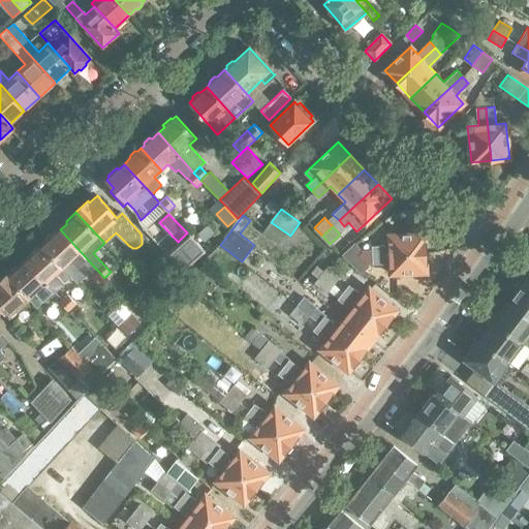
[(43,245),(63,267),(76,281),(88,271),(99,283),(104,278),(60,229),(55,235),(52,235),(45,240),(45,243),(43,245)]
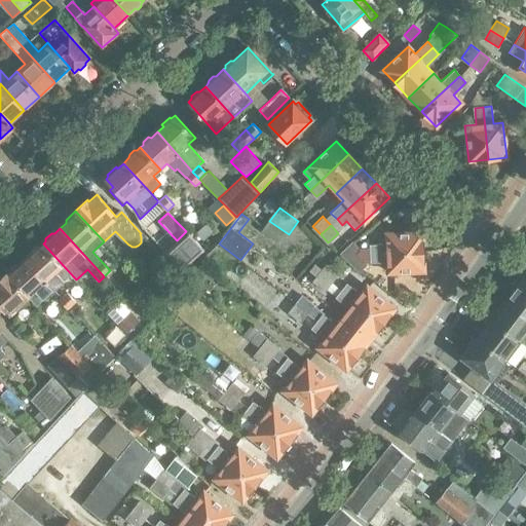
[(177,240),(165,250),(183,269),(203,251),(186,231),(177,240)]
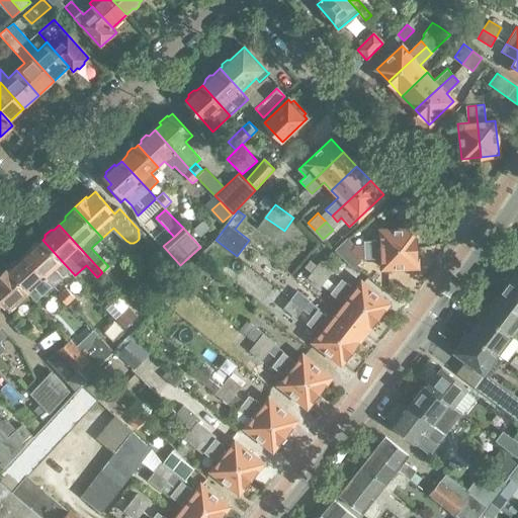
[(364,241),(364,250),(417,247),(416,229),(380,230),(380,240),(364,241)]
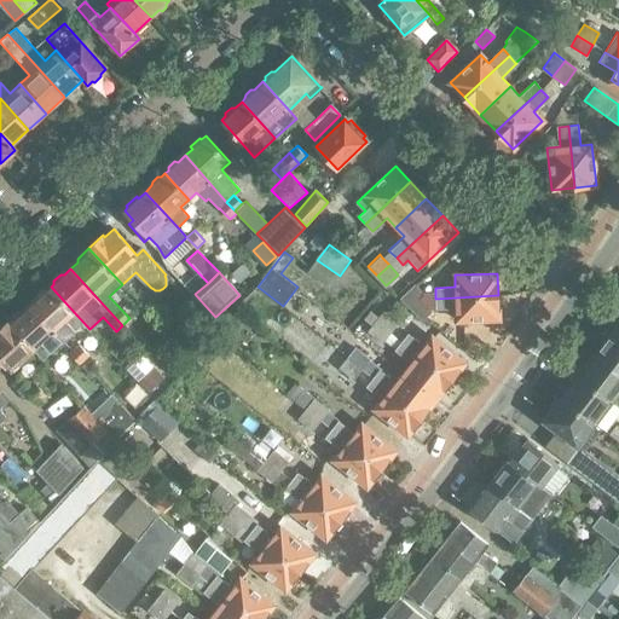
[(424,294),(415,285),(401,298),(422,322),(433,312),(420,299),(424,294)]
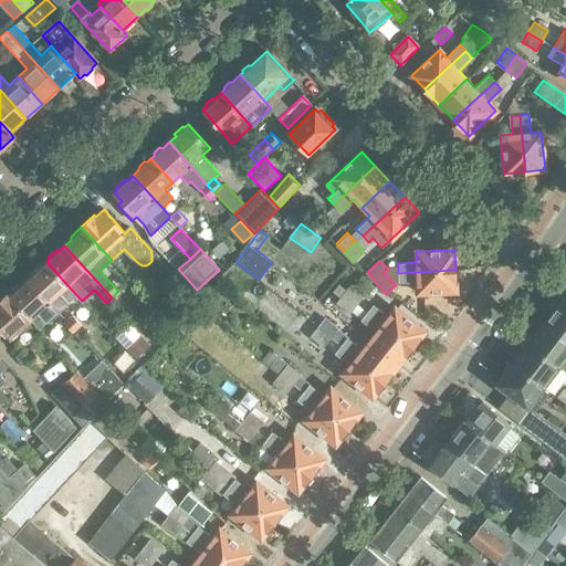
[(34,273),(28,280),(56,311),(66,301),(60,293),(67,285),(46,262),(44,264),(40,264),(34,270),(34,273)]
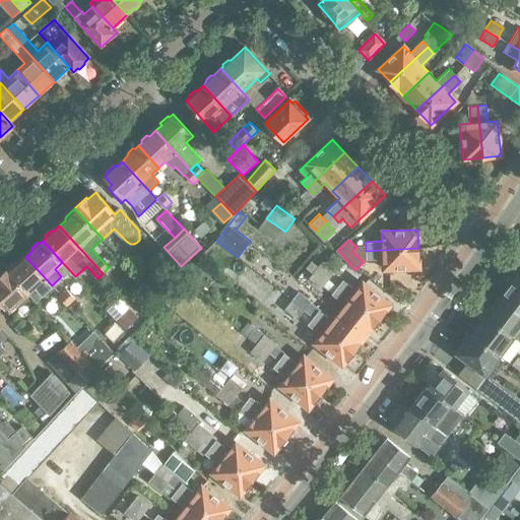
[(366,251),(367,260),(383,259),(383,269),(419,267),(418,248),(366,251)]
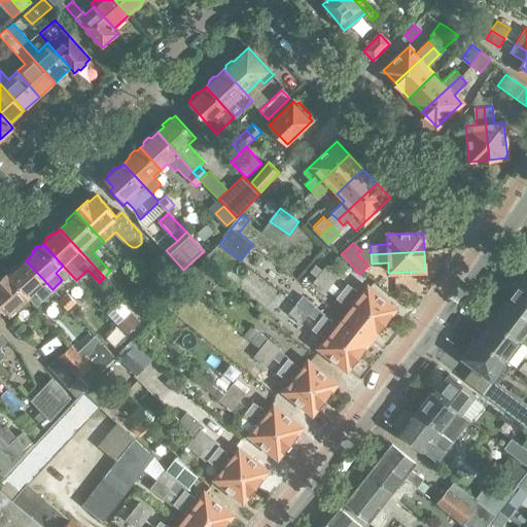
[(54,290),(53,289),(26,260),(20,266),(16,266),(7,274),(29,297),(36,306),(54,290)]
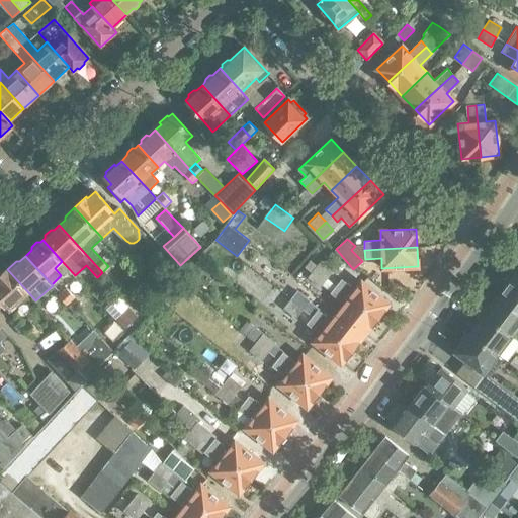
[(315,264),(309,259),(304,266),(310,270),(315,264)]
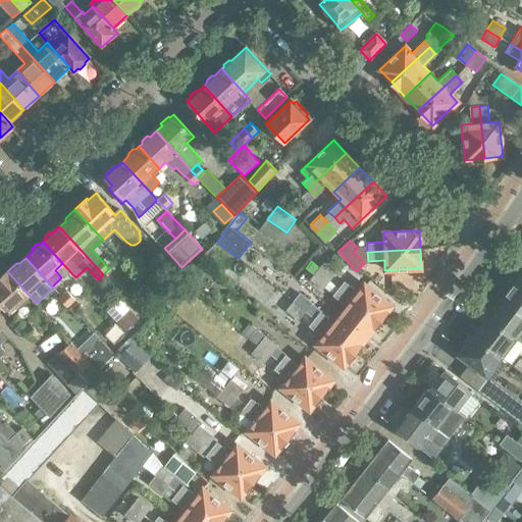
[(334,271),(324,263),(322,262),(316,270),(328,280),(334,271)]
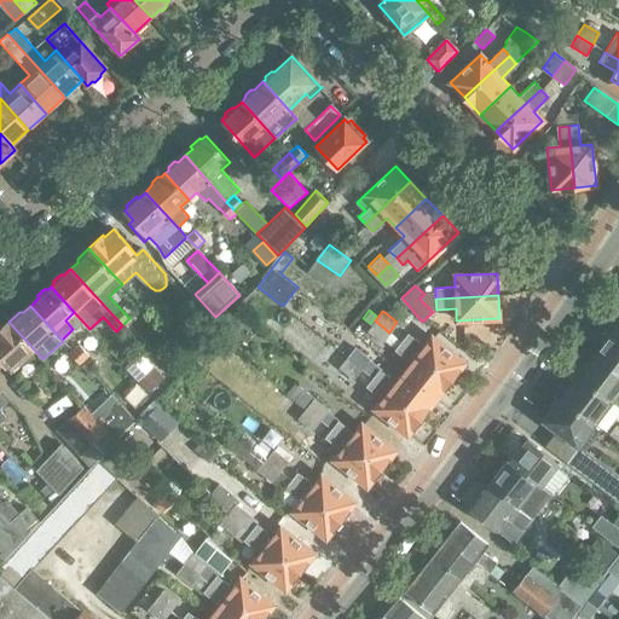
[(381,342),(389,333),(375,320),(366,331),(381,342)]
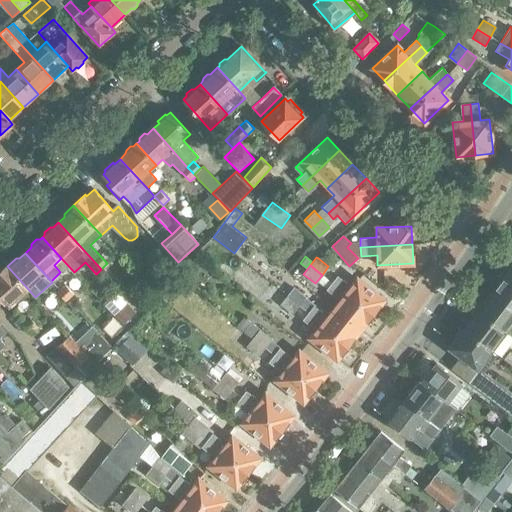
[(7,266),(6,267),(0,272),(0,297),(8,307),(28,289),(7,266)]
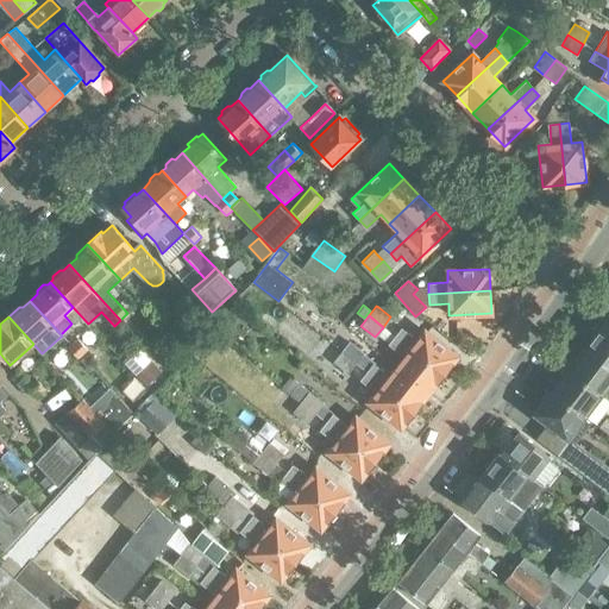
[(594,334),(585,346),(608,364),(608,328),(600,321),(594,330),(594,334)]
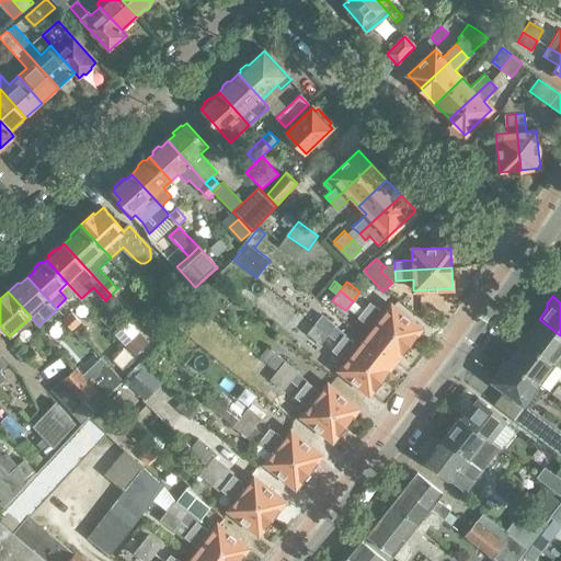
[(369,301),(363,309),(408,344),(421,328),(391,305),(385,312),(369,301)]
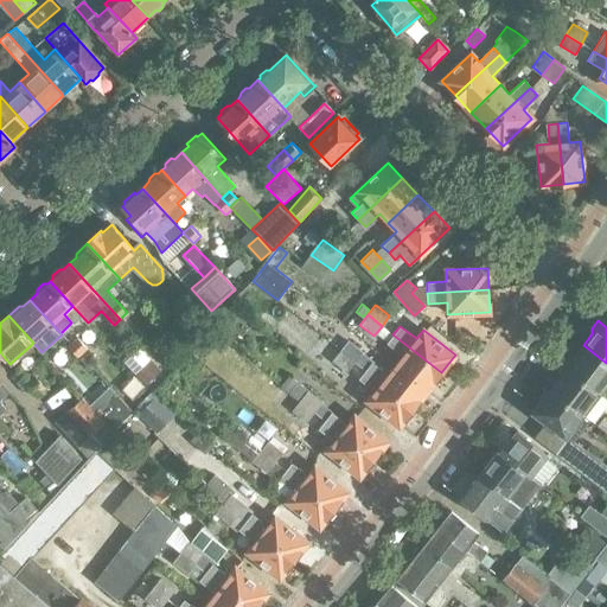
[(402,355),(395,364),(427,390),(441,372),(393,334),(387,342),(402,355)]
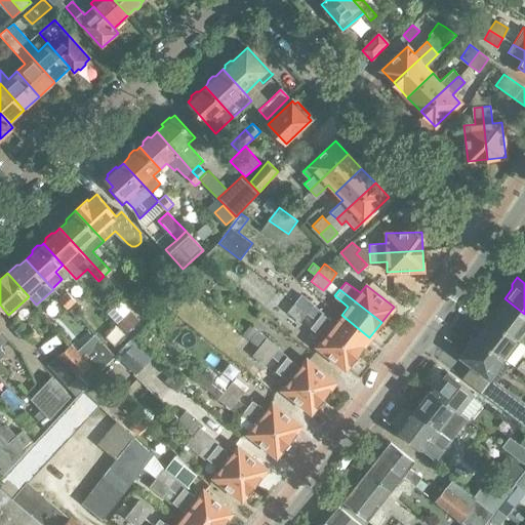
[(62,297),(70,307),(76,300),(68,292),(62,297)]
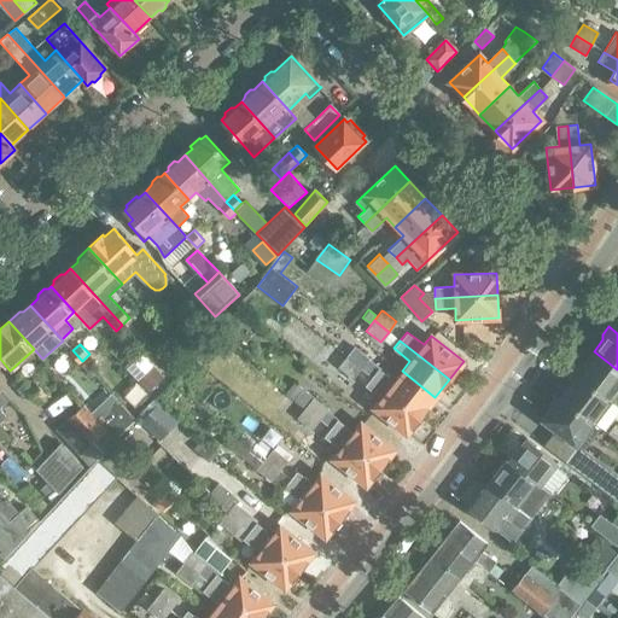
[(354,345),(345,356),(360,368),(372,377),(420,415),(435,397),(402,371),(395,380),(379,368),(380,367),(368,357),(354,345)]
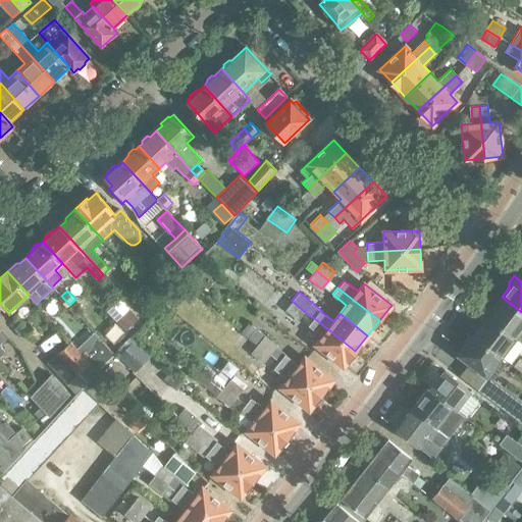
[(521,329),(521,312),(502,297),(493,307),(489,307),(484,314),(516,338),(521,329)]
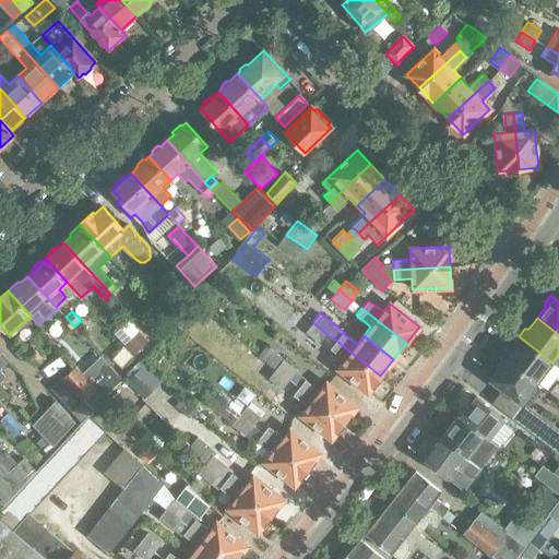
[(312,322),(306,332),(319,343),(325,333),(312,322)]
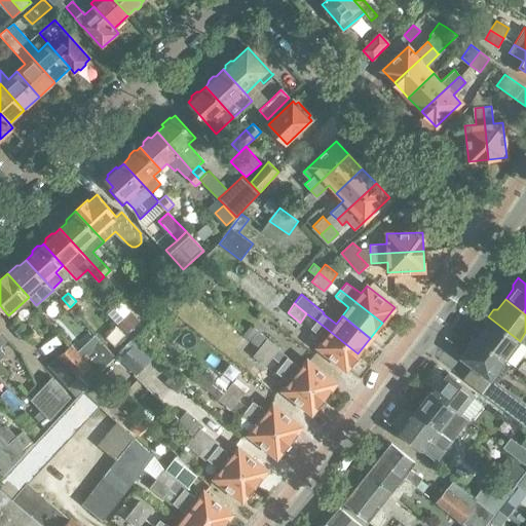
[(126,307),(115,320),(127,332),(139,320),(126,307)]
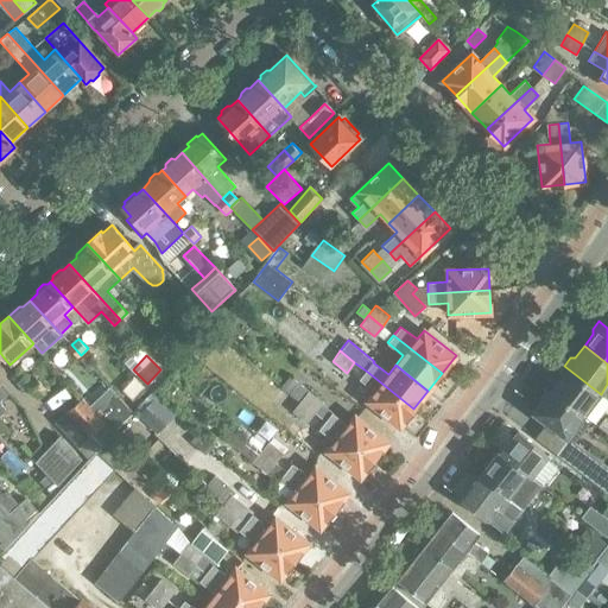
[(559,378),(550,390),(590,419),(584,415),(601,394),(564,366),(558,373),(559,378)]
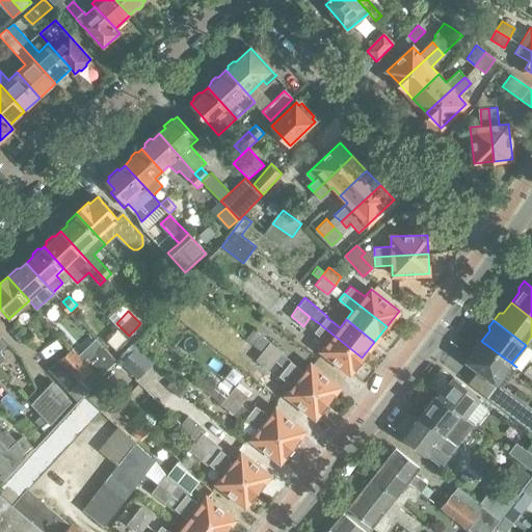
[(322,350),(350,373),(362,357),(320,324),(315,331),(328,343),(322,350)]
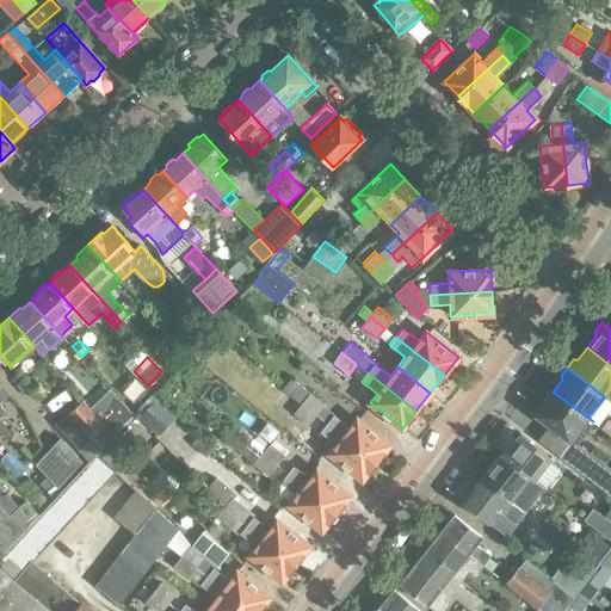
[(36,380),(29,386),(38,396),(45,389),(36,380)]
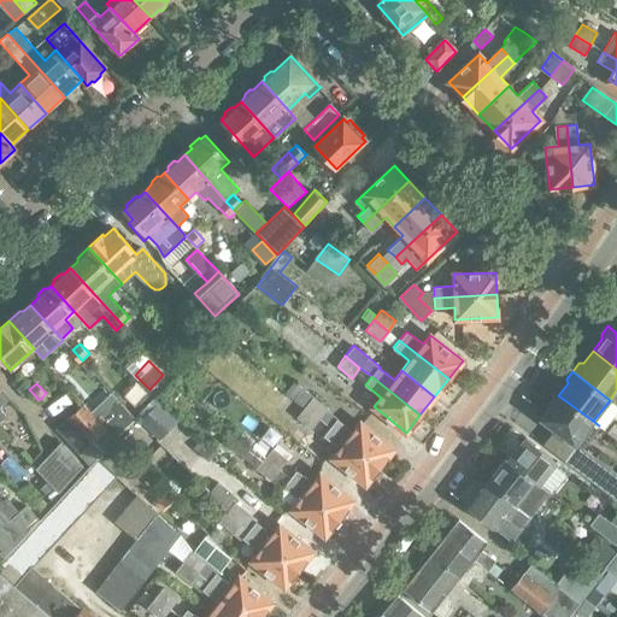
[(0,419),(5,416),(0,409),(10,400),(0,388),(0,419)]
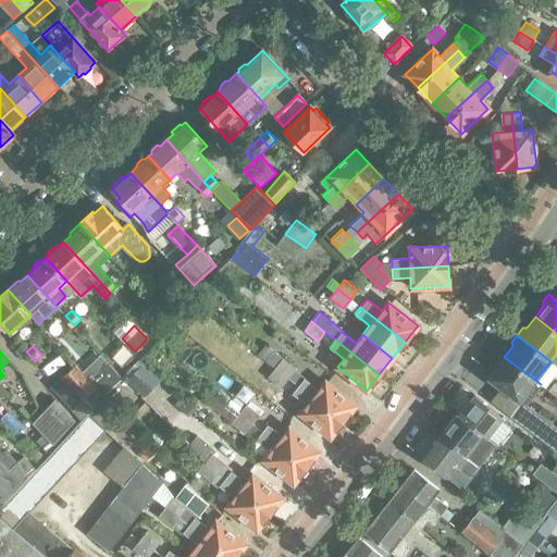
[(489,378),(520,403),(524,406),(525,404),(541,384),(504,357),(503,359),(500,360),(496,366),(496,368),(489,378)]
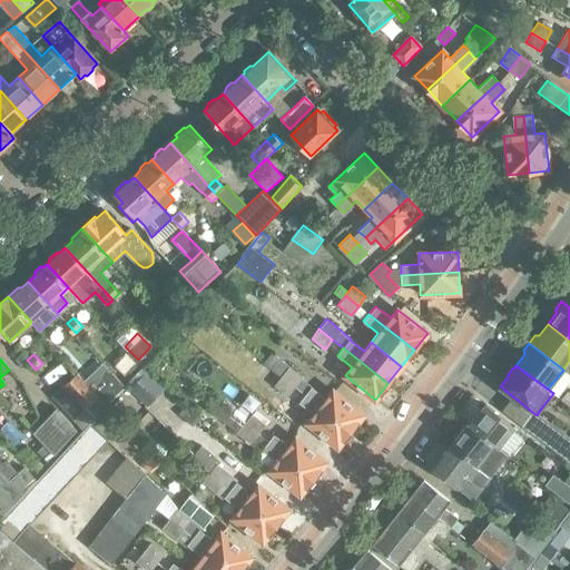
[(290,366),(283,376),(296,387),(304,377),(303,377),(290,366)]
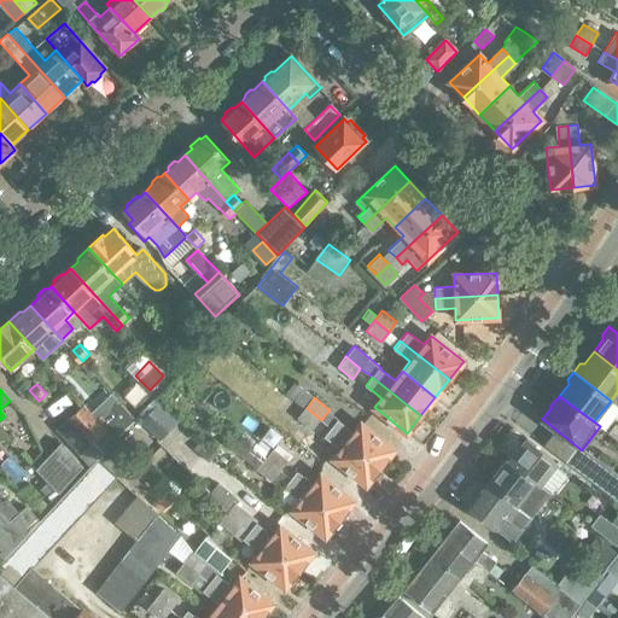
[(117,400),(97,419),(115,438),(117,439),(136,420),(135,419),(132,414),(117,400)]
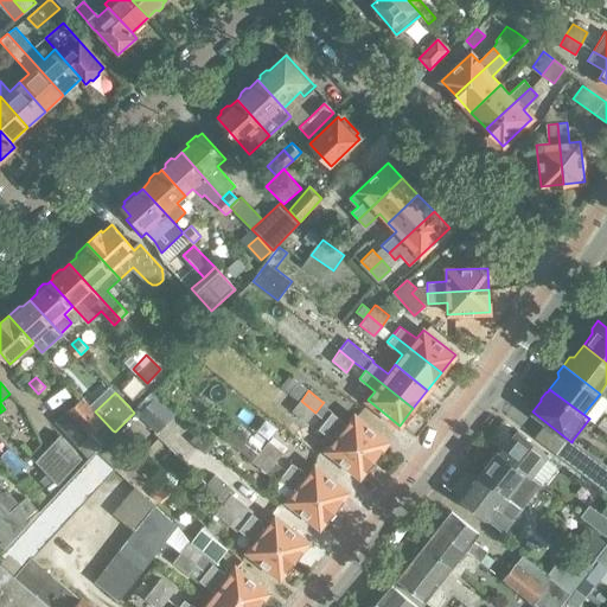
[(53,421),(87,457),(94,449),(96,451),(108,438),(112,433),(113,430),(95,411),(81,396),(53,421)]
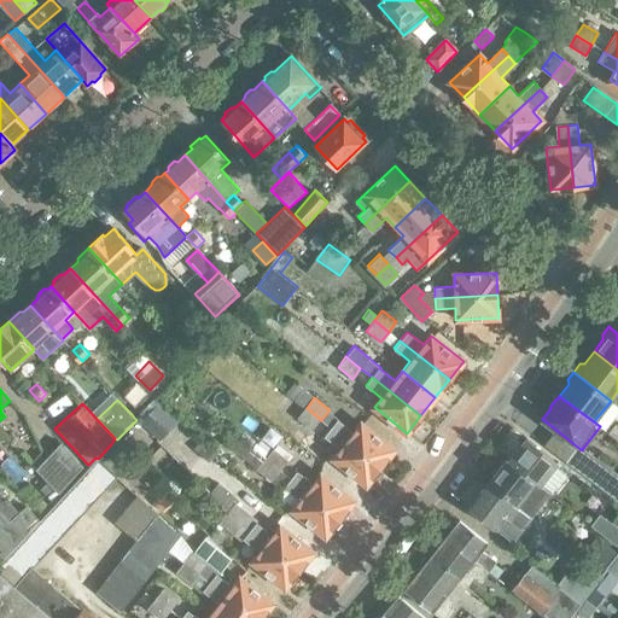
[(158,403),(141,423),(161,441),(178,421),(158,403)]
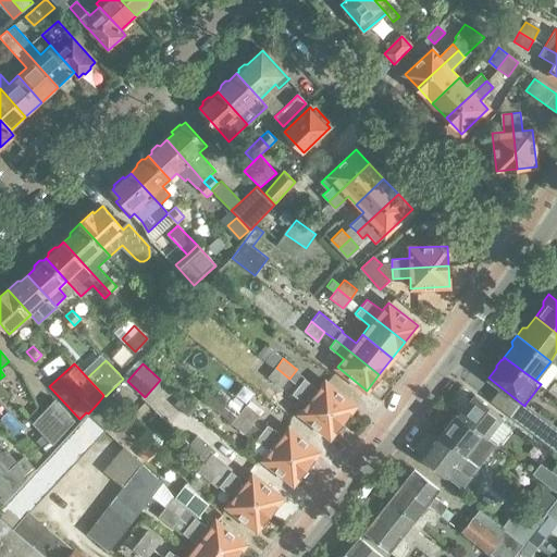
[(276,368),(269,376),(283,387),(289,379),(276,368)]
